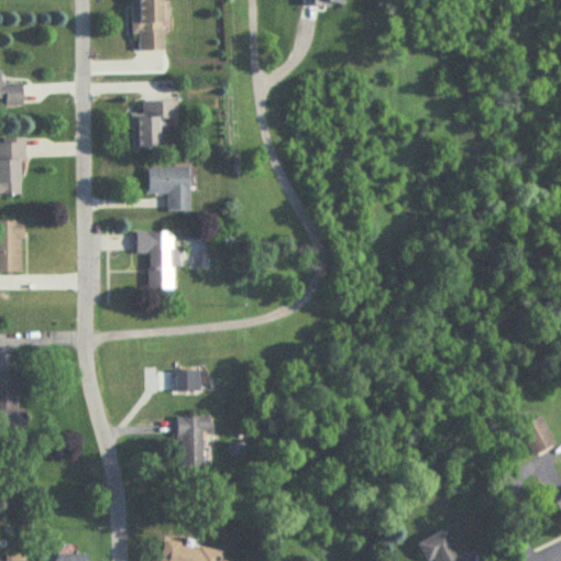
[(132,0),(133,34),(139,34),(139,50),(165,50),(164,0),(132,0)]
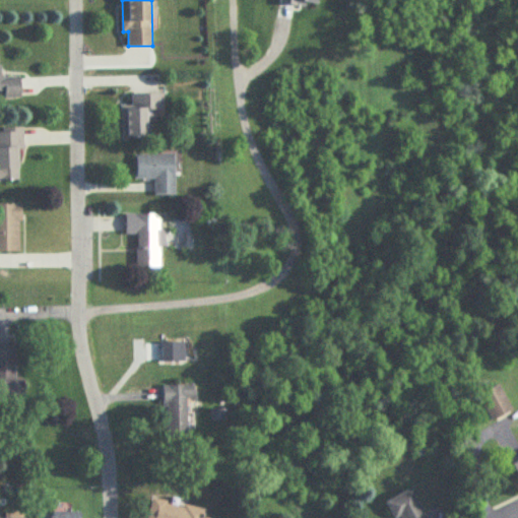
[(0,90),(6,90),(6,98),(22,98),(22,76),(2,77),(1,47),(0,47),(0,90)]
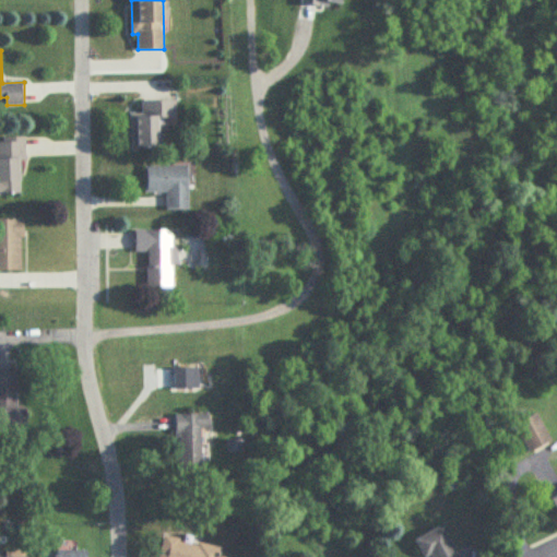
[(131,113),(132,149),(168,149),(167,118),(176,117),(175,99),(143,101),(143,113),(131,113)]
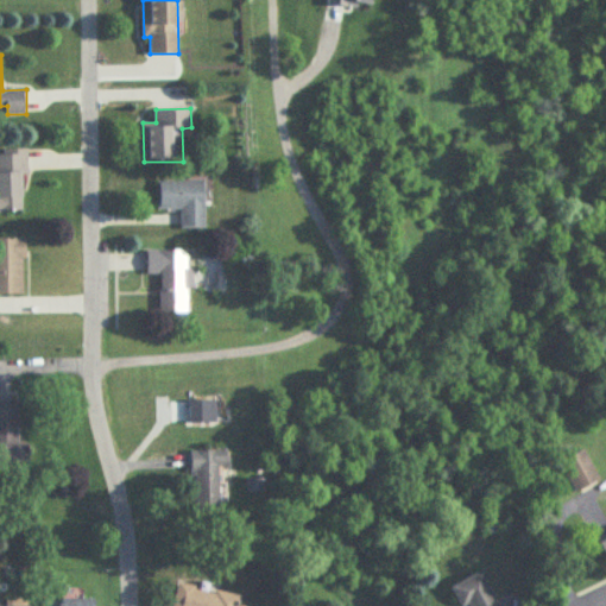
[(0,210),(24,210),(23,174),(30,174),(29,149),(0,149),(0,210)]
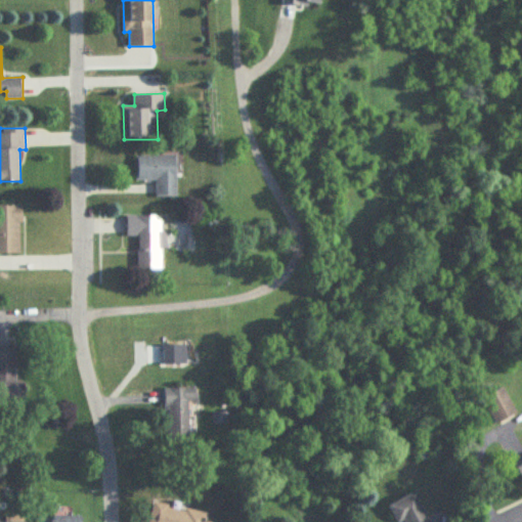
[(137,179),(157,179),(157,197),(177,197),(177,155),(137,155),(137,179)]
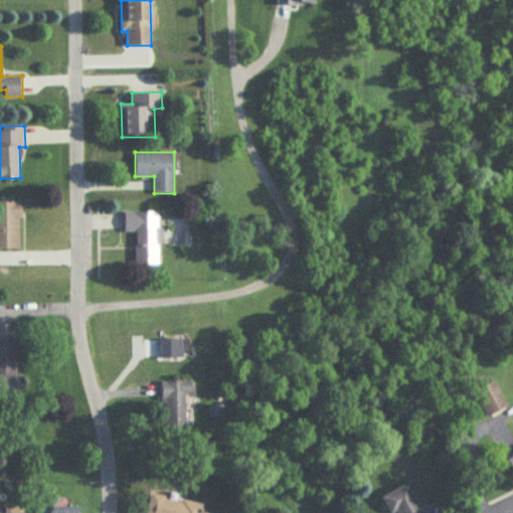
[(0,247),(21,248),(21,201),(0,200),(0,247)]
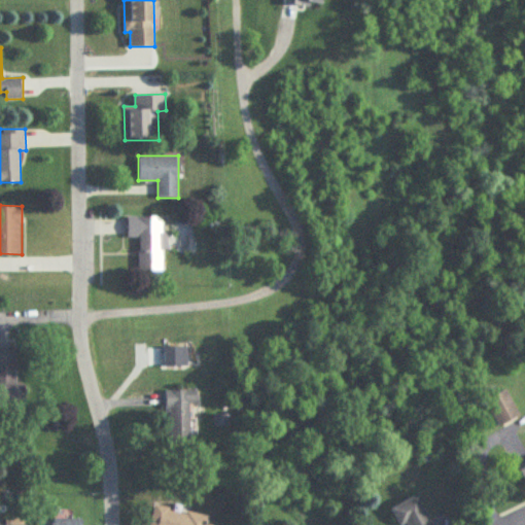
[(164,270),(165,216),(129,216),(128,238),(139,238),(139,270),(164,270)]
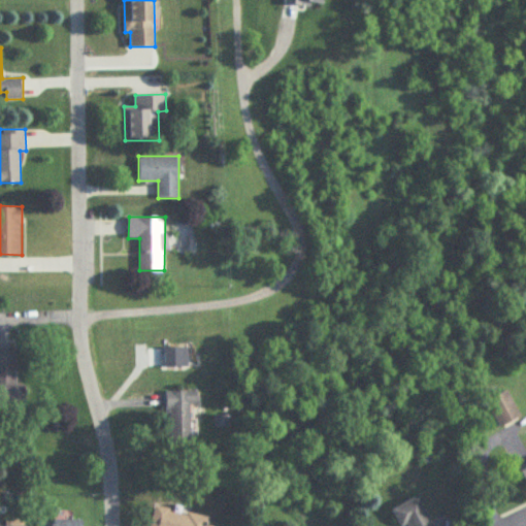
[(0,397),(25,397),(25,383),(18,383),(17,348),(0,348),(0,397)]
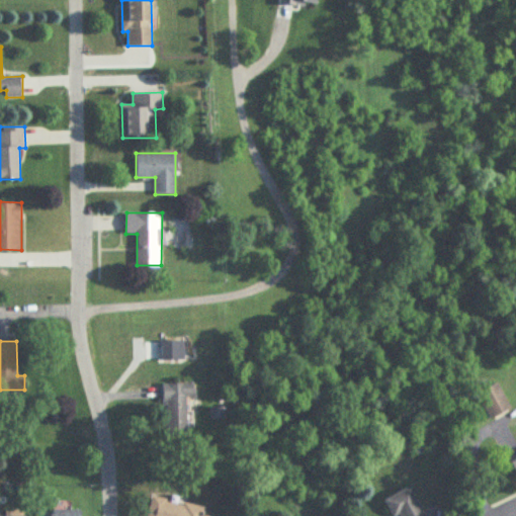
[(164,383),(165,434),(188,434),(187,396),(195,396),(195,382),(164,383)]
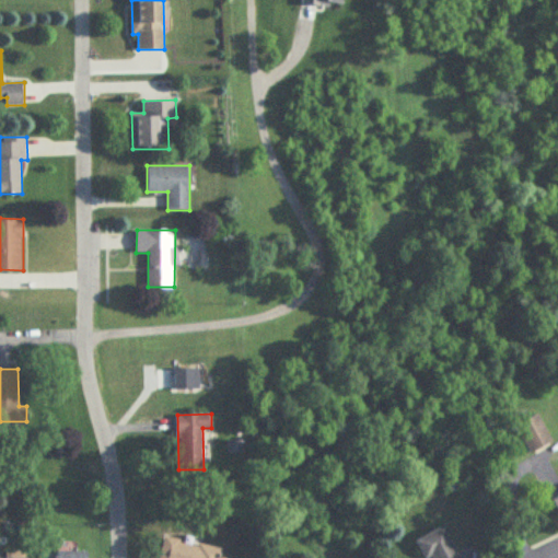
[(516,425),(531,453),(554,441),(539,414),(516,425)]
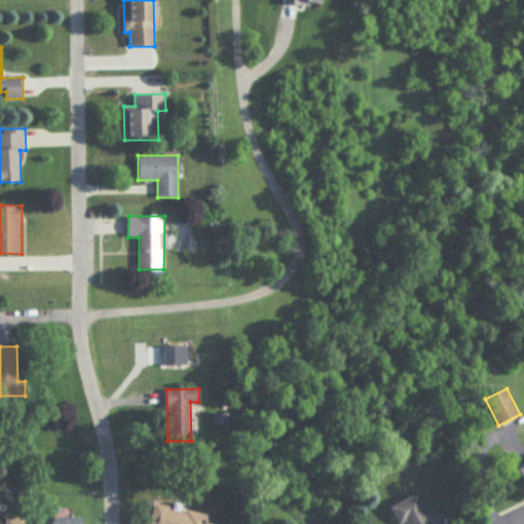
[(400,523),(433,523),(418,493),(391,507),(400,523)]
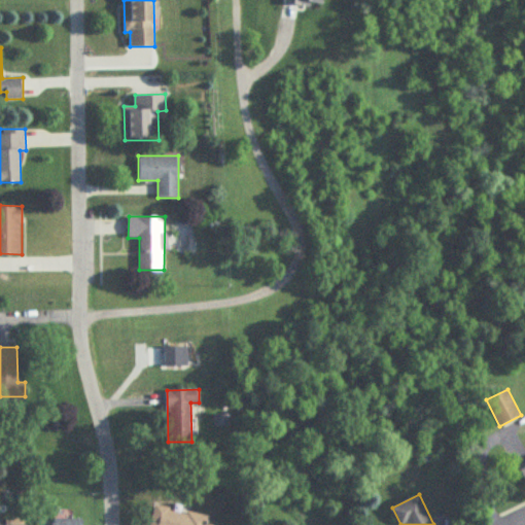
[(207,524),(209,516),(154,503),(149,524),(207,524)]
